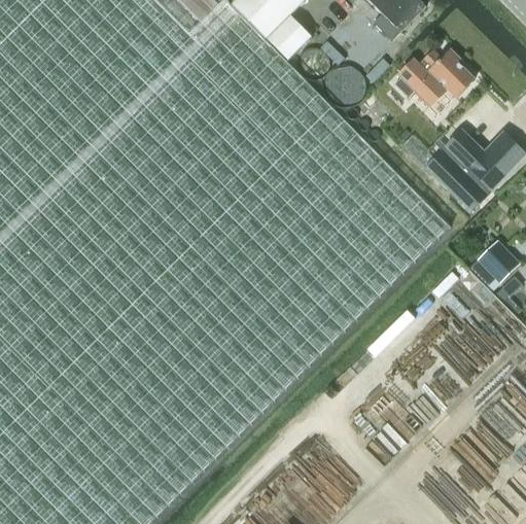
[(0,0),(0,523),(149,523),(451,226),(244,16),(216,44),(171,0),(0,0)]
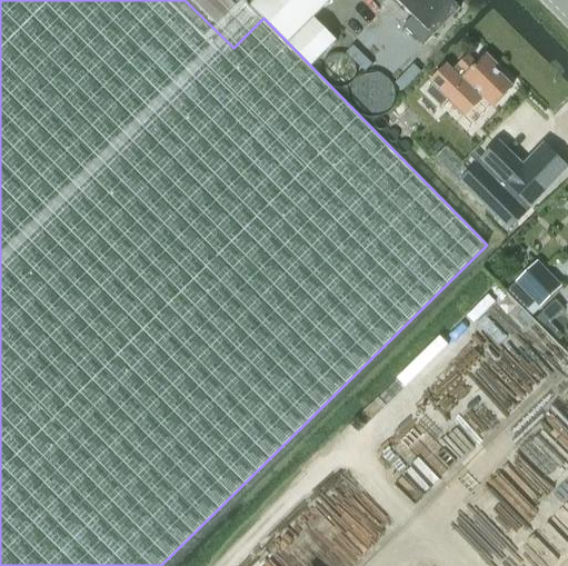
[(185,0),(233,48),(263,18),(246,0),(185,0)]
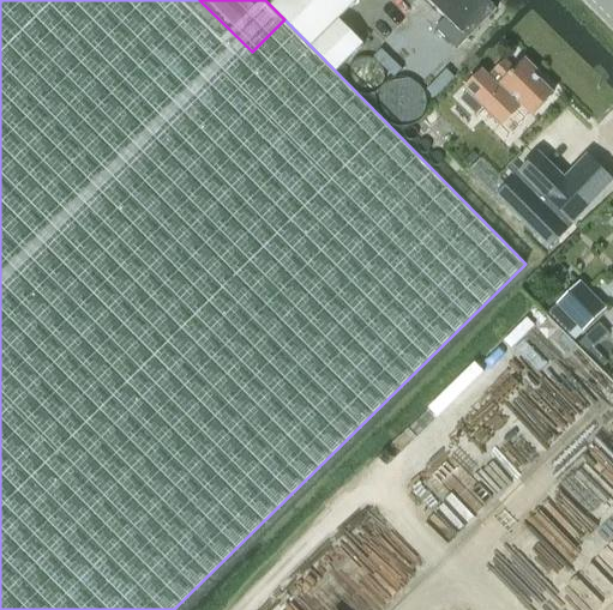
[(312,46),(358,0),(276,0),(271,6),(312,46)]
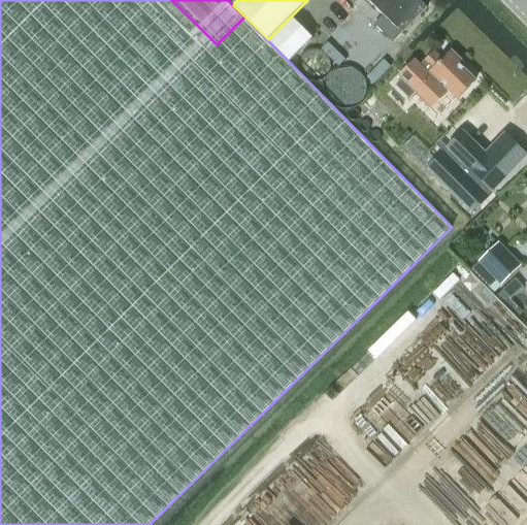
[(369,0),(384,13),(374,23),(393,40),(401,32),(402,33),(404,30),(407,30),(412,27),(412,23),(427,7),(420,0),(369,0)]
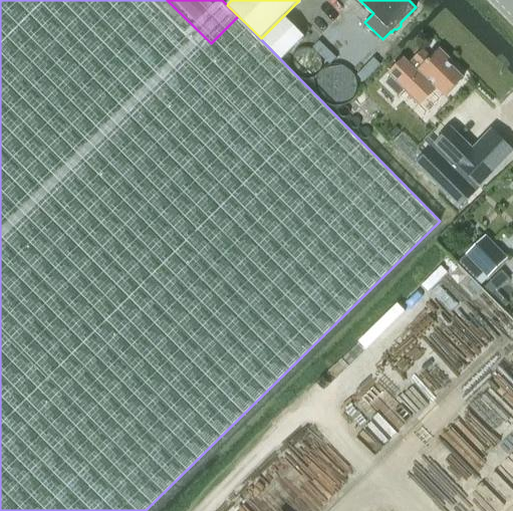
[(261,39),(281,59),(304,36),(285,16),(261,39)]
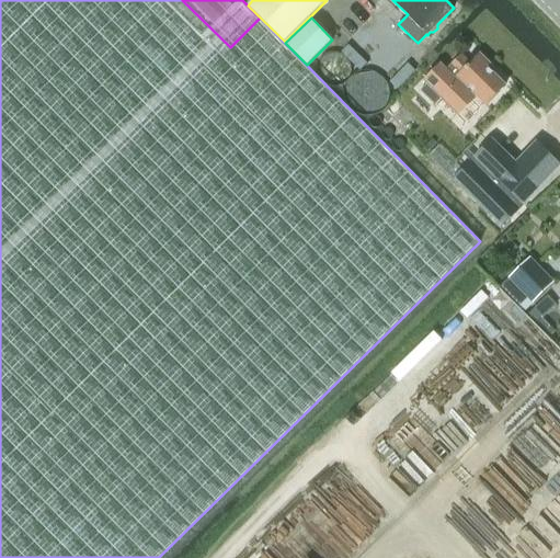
[(429,82),(422,89),(434,102),(441,94),(459,113),(478,94),(487,104),(506,84),(489,68),(492,65),(481,54),(471,63),(463,54),(452,65),(453,65),(447,70),(442,64),(426,80),(429,82)]
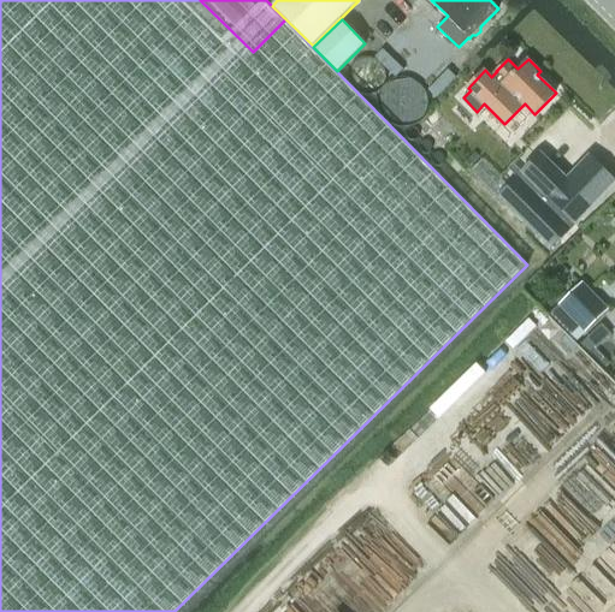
[(548,223),(560,233),(573,220),(575,224),(614,182),(614,179),(591,155),(567,180),(540,153),(522,171),(515,178),(500,195),(538,232),(548,223)]
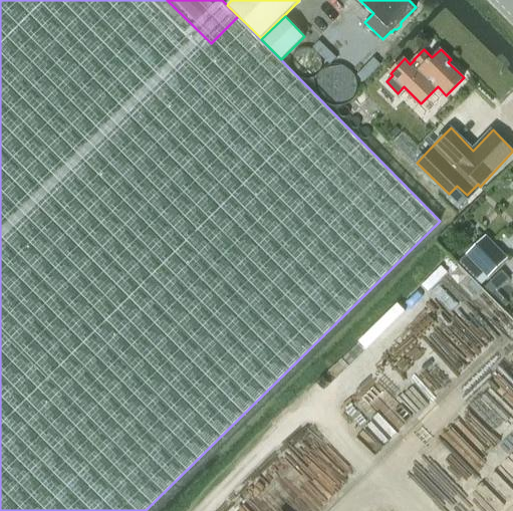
[(489,276),(508,257),(486,235),(467,253),(489,276)]
